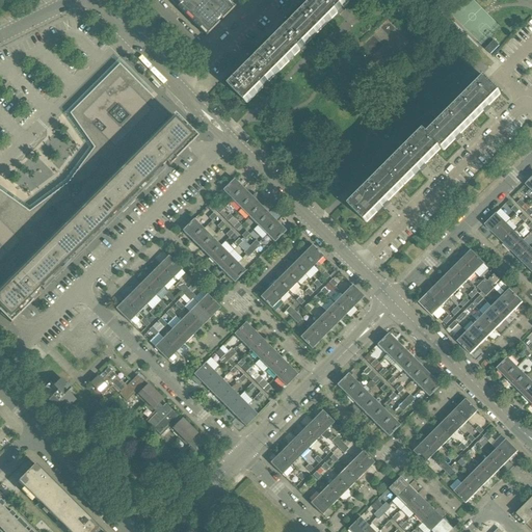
[(221,21),(232,10),(224,3),(227,1),(225,0),(169,0),(170,1),(170,0),(178,0),(178,1),(178,3),(179,4),(177,7),(178,7),(185,15),(187,12),(193,19),(191,21),(198,29),(201,27),(208,33),(218,23),(216,21),(219,19),(221,21)]
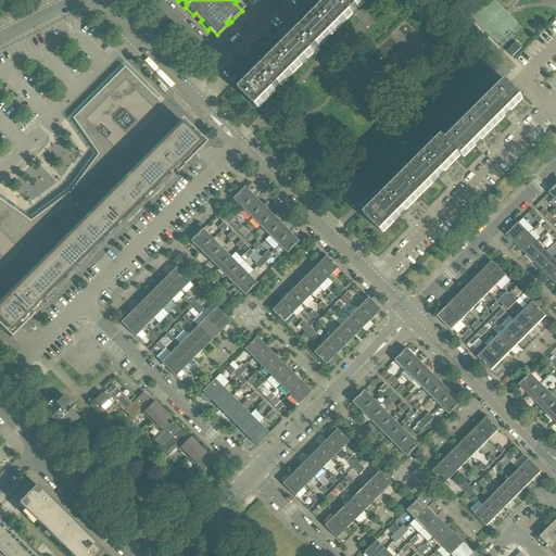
[(555,0),(331,0),(265,67),(241,91),(257,108),(258,108),(365,0),(555,0)]
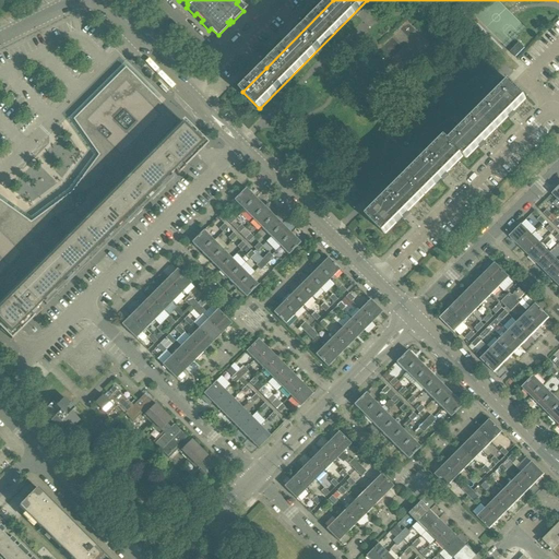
[(519,43),(510,52),(515,57),(524,48),(519,43)]
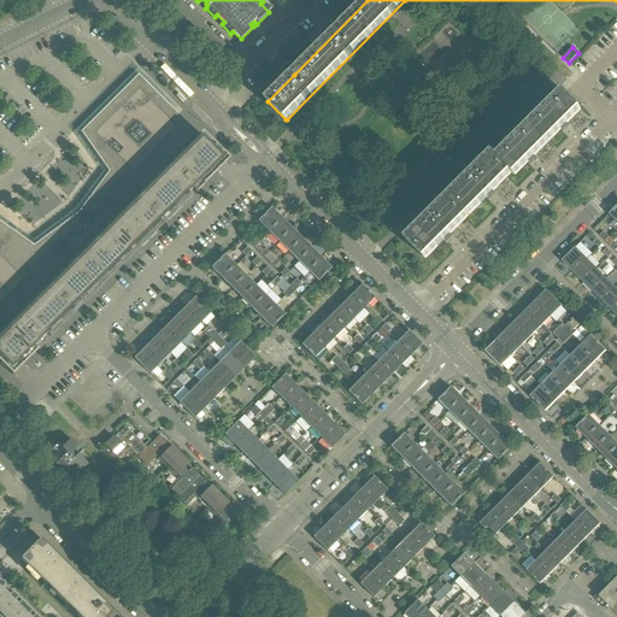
[(137,75),(81,133),(109,171),(77,213),(34,246),(0,222),(0,359),(11,370),(12,369),(15,372),(37,351),(34,347),(164,217),(199,182),(203,186),(224,164),(221,160),(222,159),(137,75)]
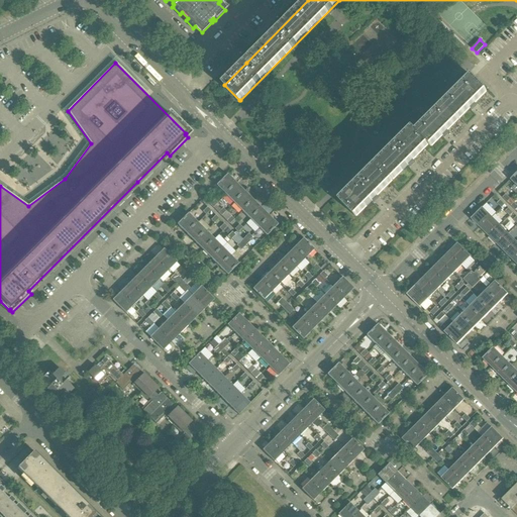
[(413,128),(376,166),(340,200),(340,201),(355,216),(428,143),(430,146),(486,91),(472,77),(416,132),(413,128)]
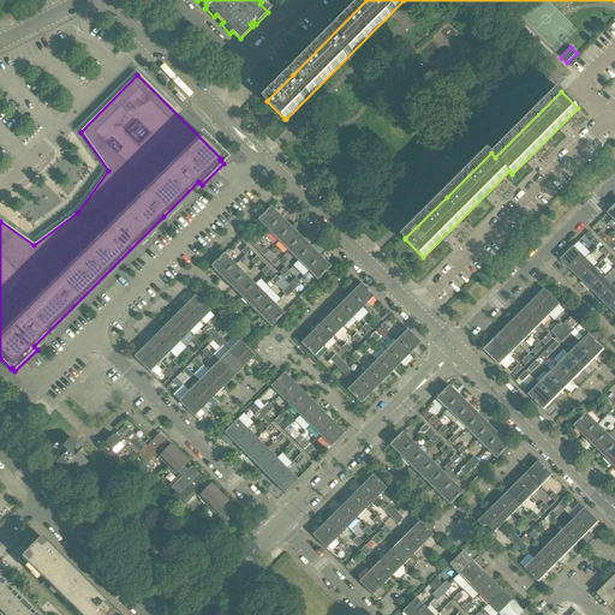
[(257,221),(268,232),(281,219),(270,208),(257,221)]
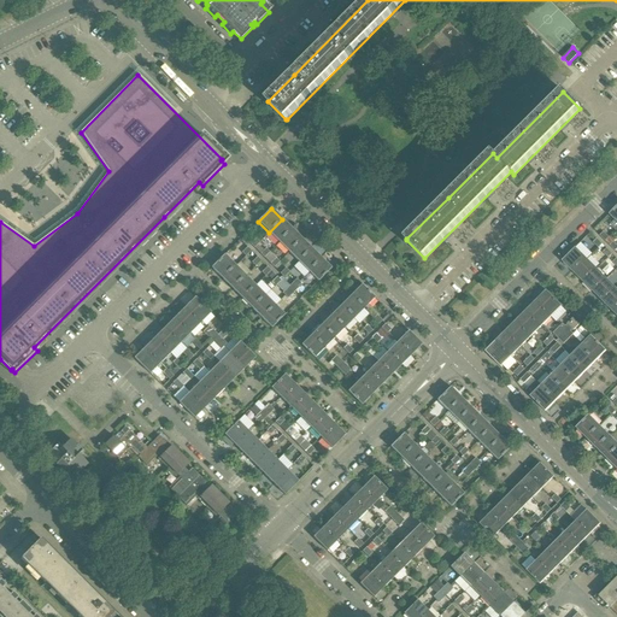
[(269,233),(278,242),(292,229),(282,219),(269,233)]
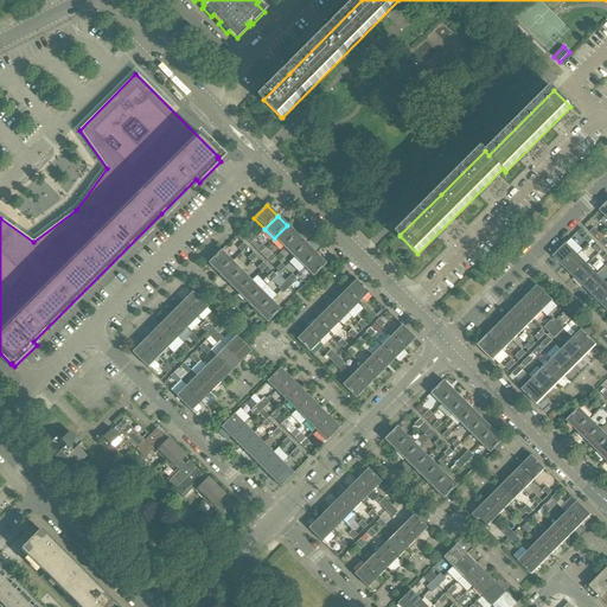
[(274,238),(285,248),(296,235),(287,225),(274,238)]
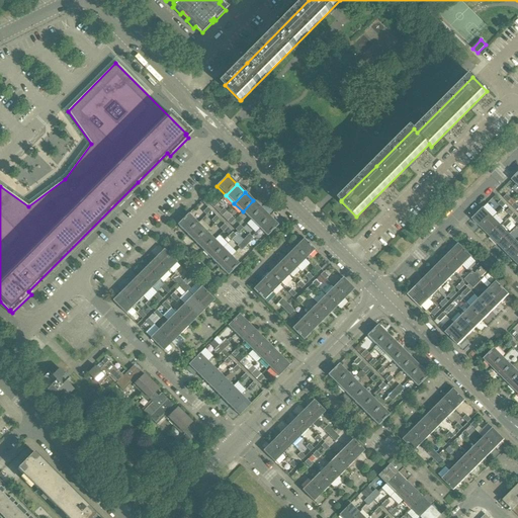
[(243,211),(251,220),(262,208),(253,200),(243,211)]
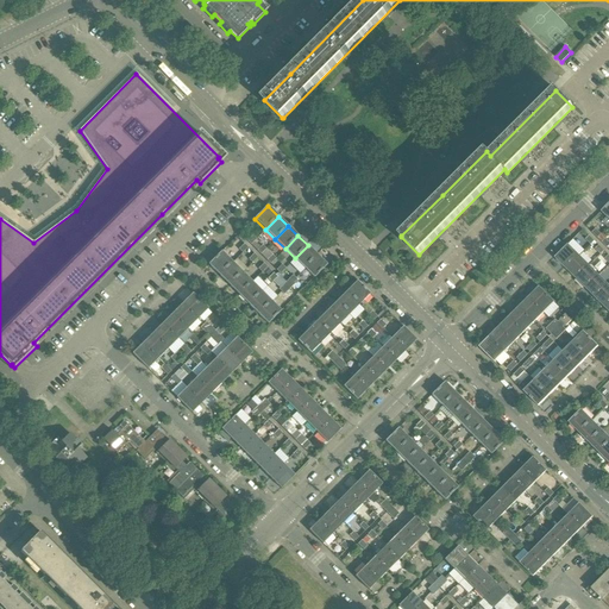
[(554,258),(566,269),(579,256),(569,244),(554,258)]
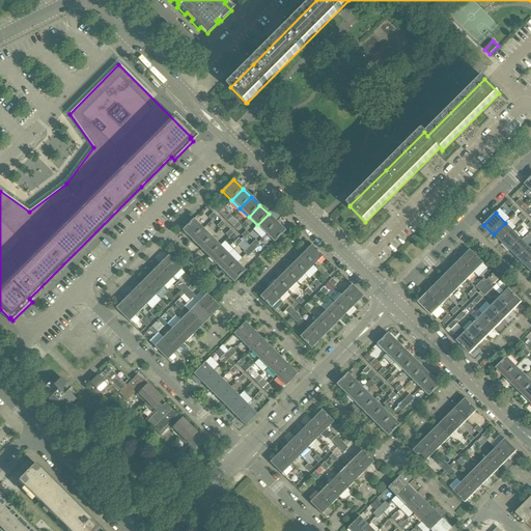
[(257,225),(266,234),(277,223),(269,214),(257,225)]
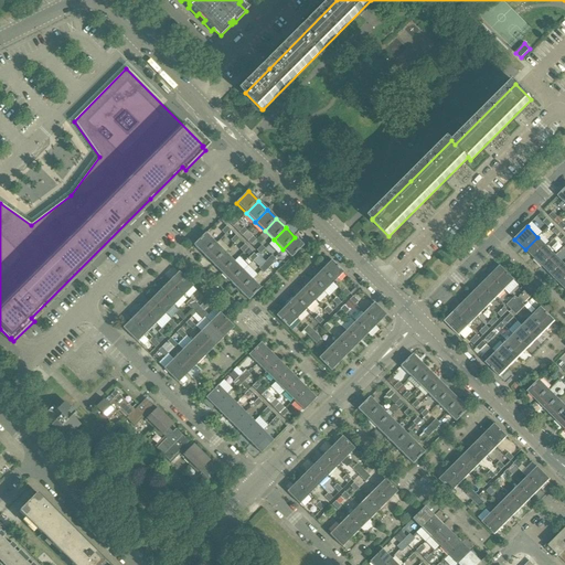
[(193,245),(204,256),(216,244),(205,233),(193,245)]
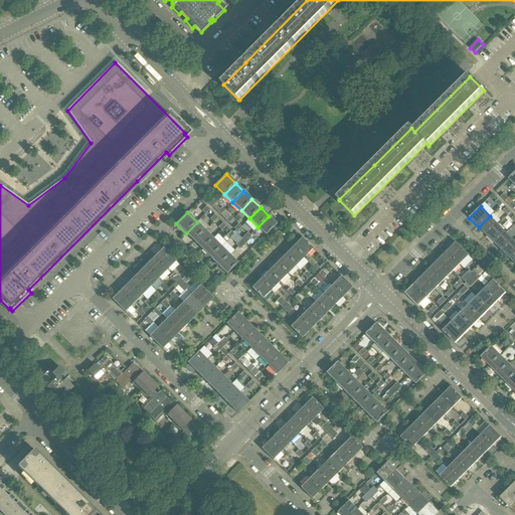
[(269,216),(258,227),(266,235),(277,224),(269,216)]
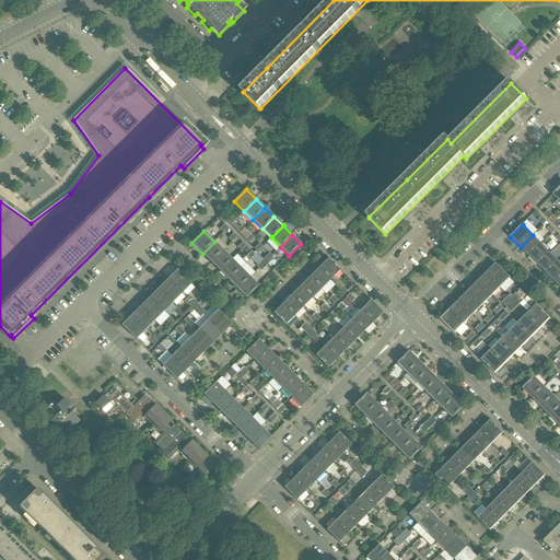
[(521,247),(529,257),(541,244),(533,235),(521,247)]
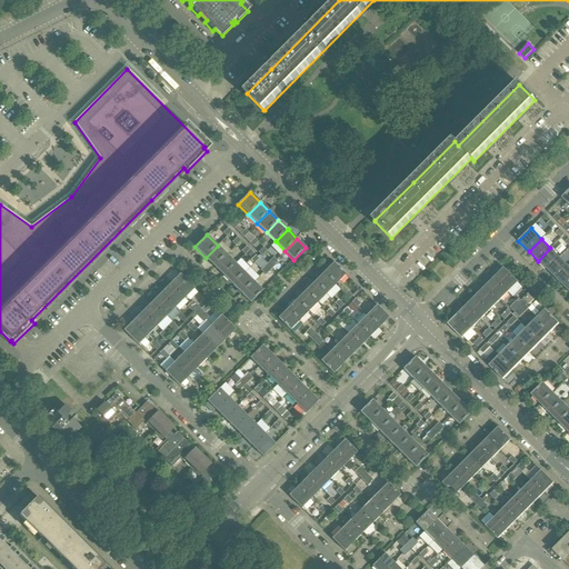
[(206,258),(215,267),(227,255),(218,246),(206,258)]
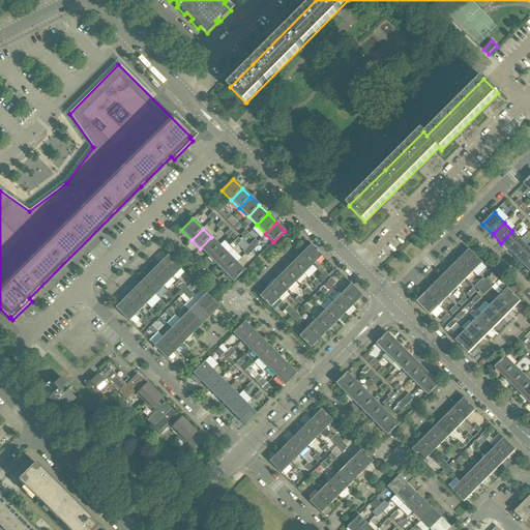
[(501,243),(509,252),(522,240),(512,231),(501,243)]
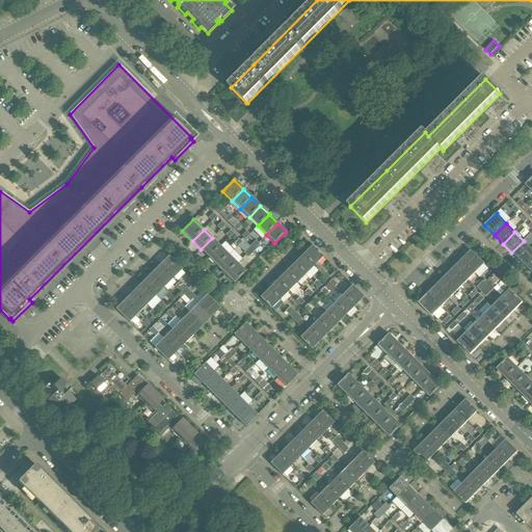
[(201,249),(209,259),(217,249),(220,246),(212,238),(201,249)]
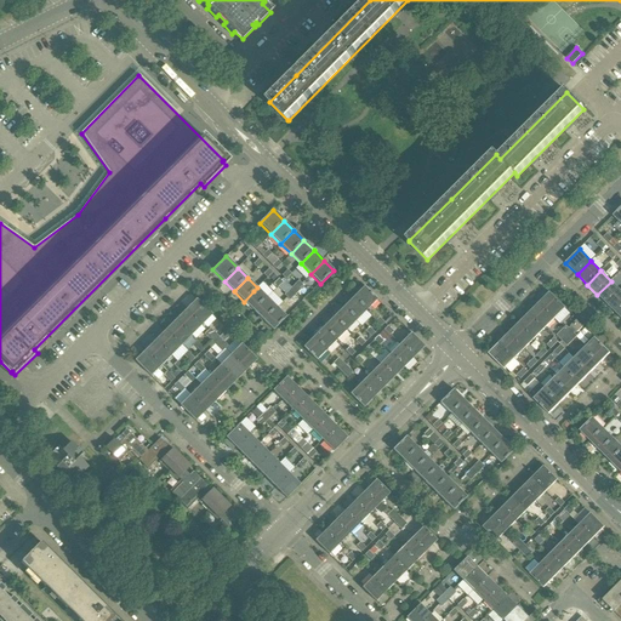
[(597,295),(607,305),(620,291),(611,281),(597,295)]
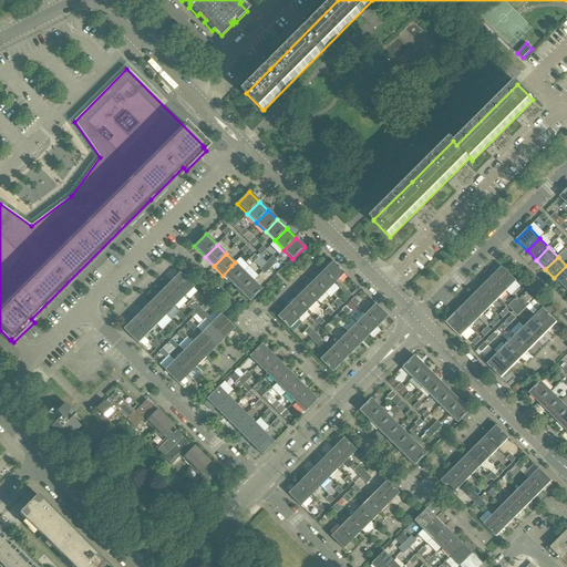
[(332,261),(321,272),(333,285),(344,274),(332,261)]
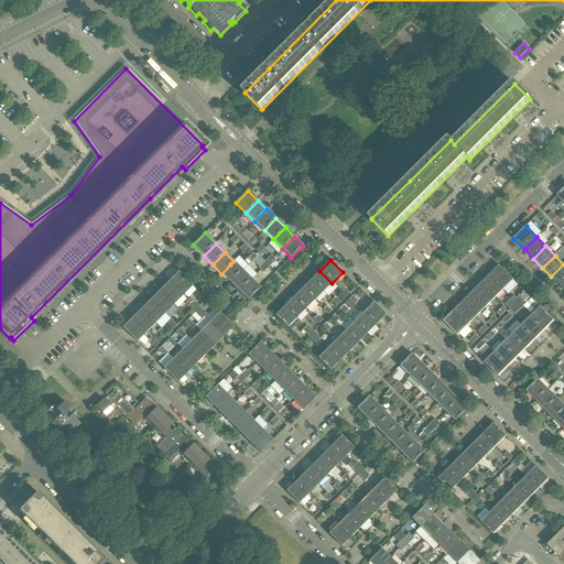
[(221,274),(231,283),(242,271),(234,261),(230,264),(221,274)]
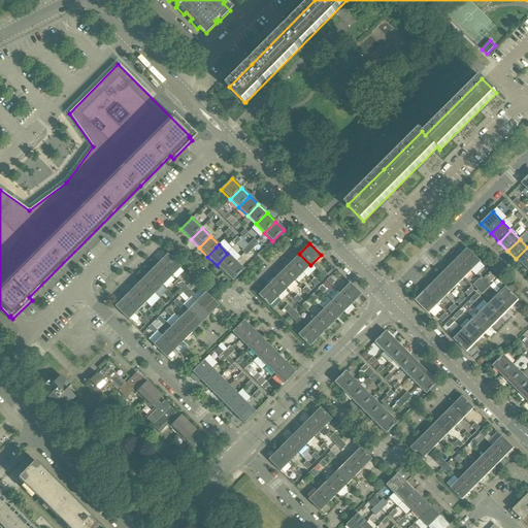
[(516,259),(524,267),(527,263),(527,246),(527,248),(516,259)]
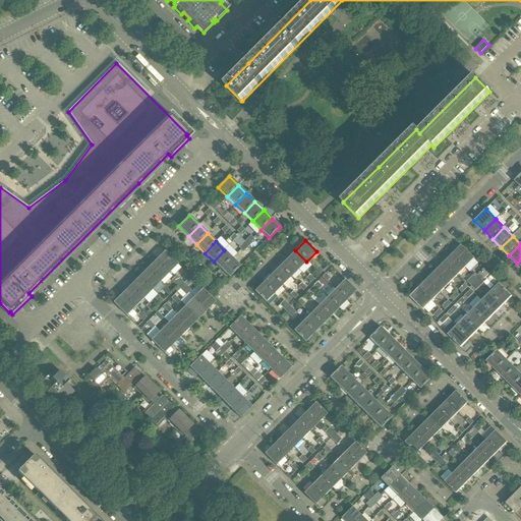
[(461,245),(452,254),(465,268),(474,258),(461,245)]
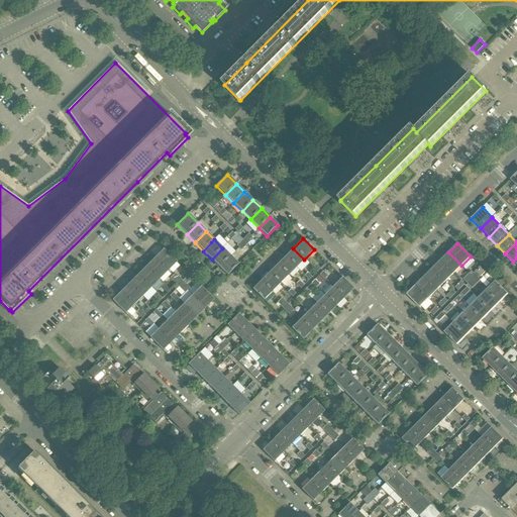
[(212,260),(220,268),(230,256),(222,248),(212,260)]
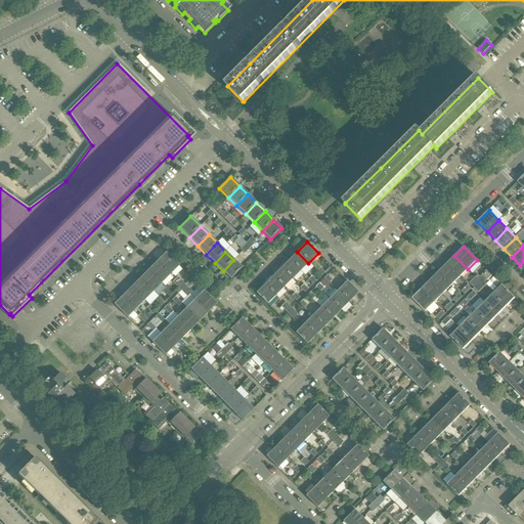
[(297,252),(289,260),(300,271),(308,263),(297,252)]
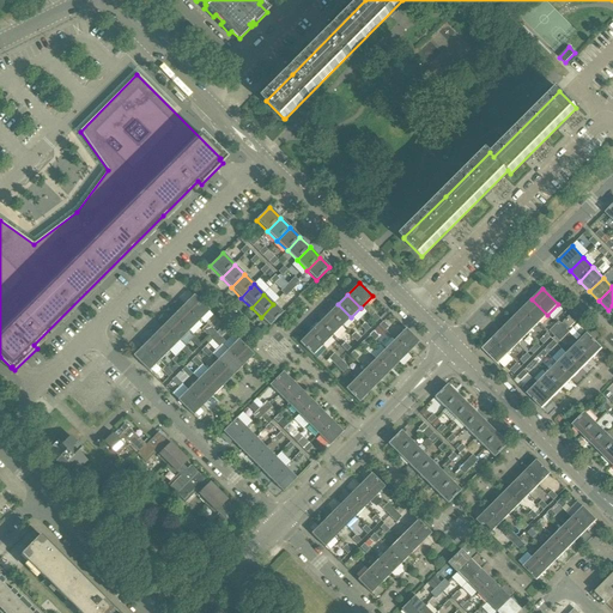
[(194,296),(183,307),(199,321),(210,311),(194,296)]
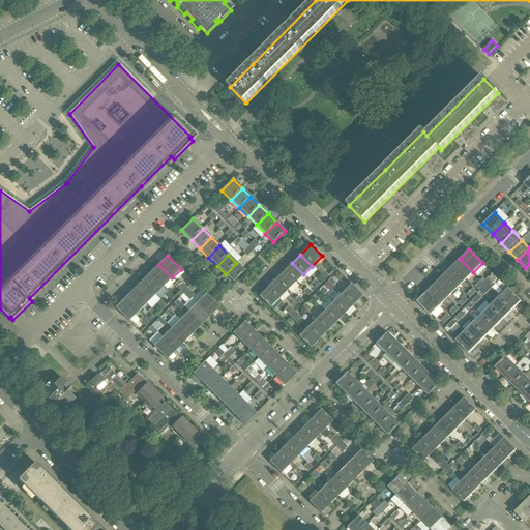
[(460,259),(451,267),(465,281),(473,272),(460,259)]
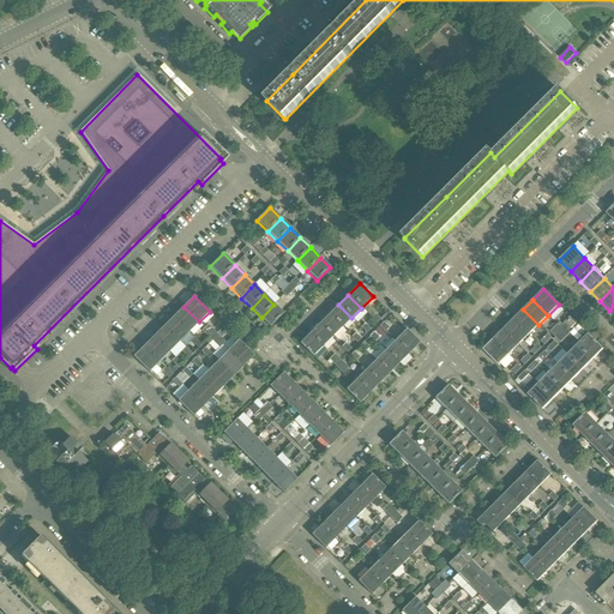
[(274,305),(262,318),(270,326),(283,313),(274,305)]
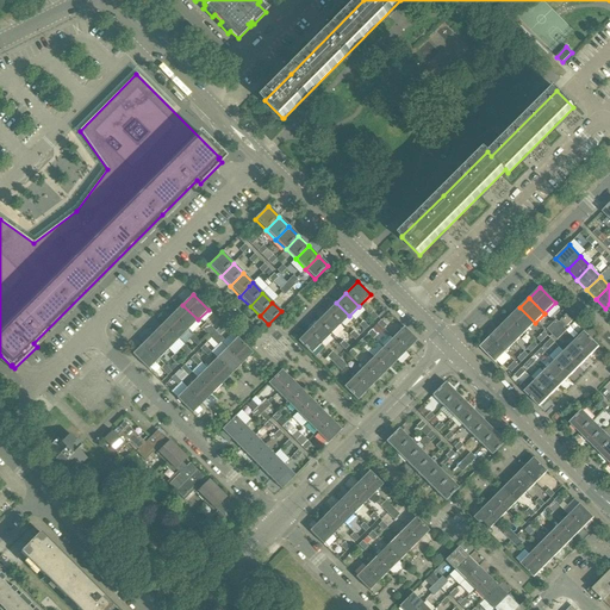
[(336,303),(327,312),(340,325),(349,316),(336,303)]
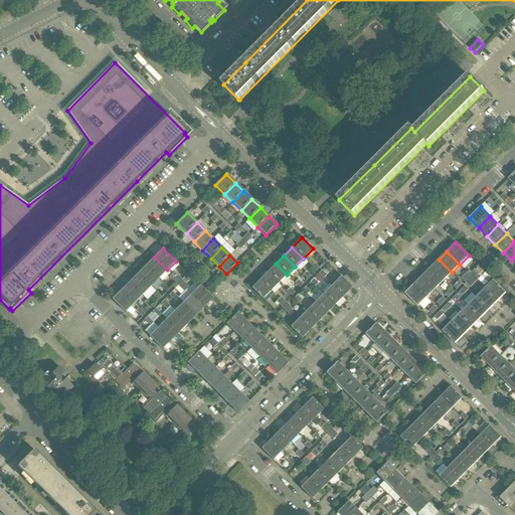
[(154,258),(146,266),(159,279),(167,270),(154,258)]
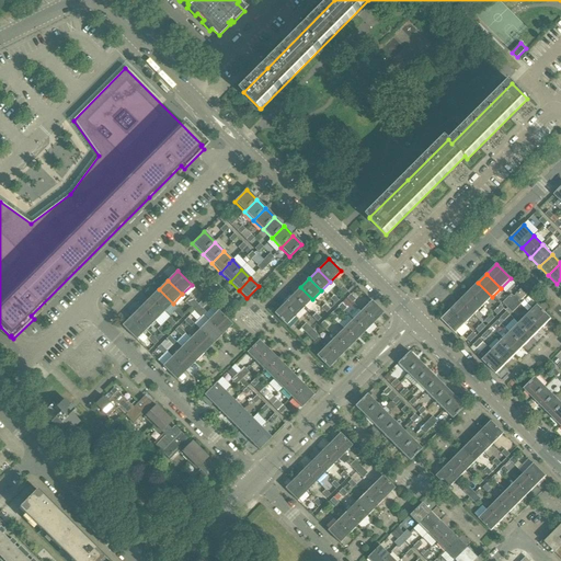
[(478,283),(469,292),(483,306),(492,297),(478,283)]
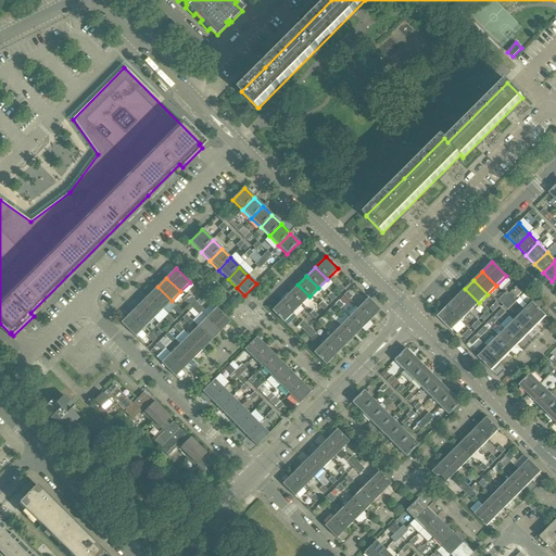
[(298,285),(289,293),(301,305),(310,297),(298,285)]
